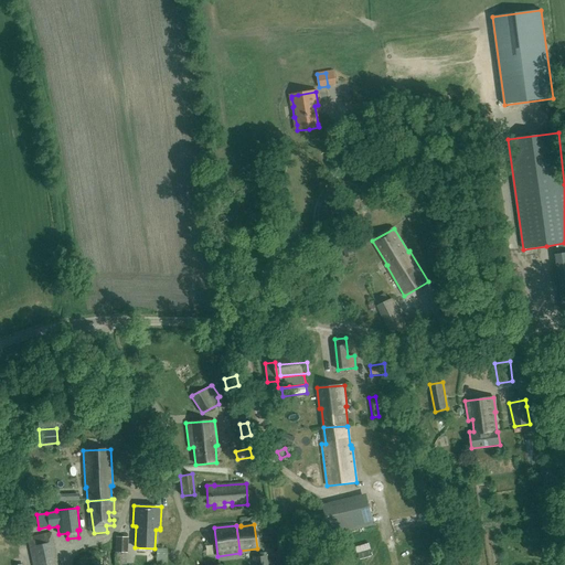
[(33,564),(57,564),(51,533),(28,539),(33,564)]
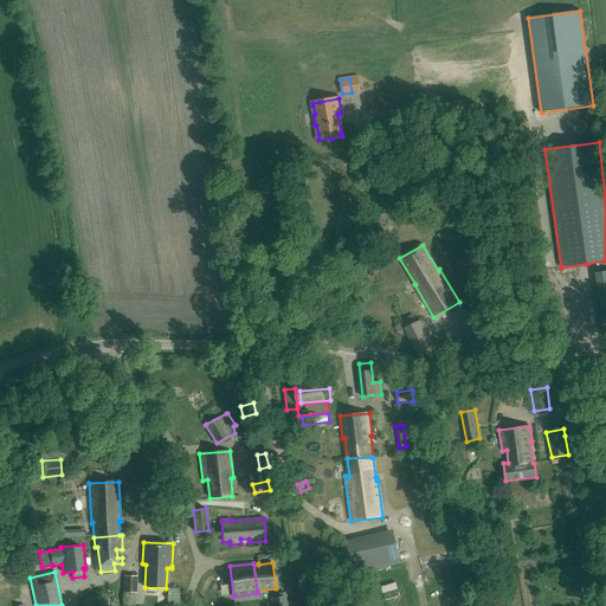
[(136,592),(137,575),(123,575),(123,592),(136,592)]
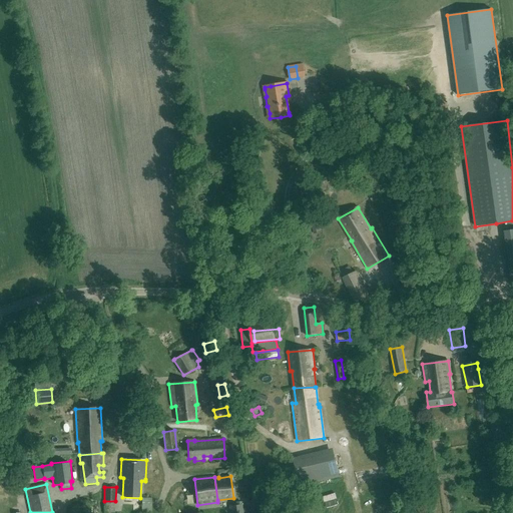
[(152,508),(152,498),(142,498),(142,507),(152,508)]
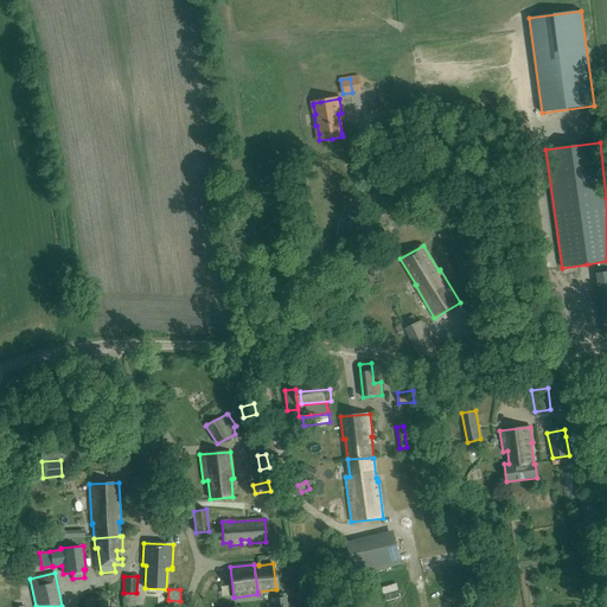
[(272,606),(287,606),(287,596),(272,599),(272,606)]
